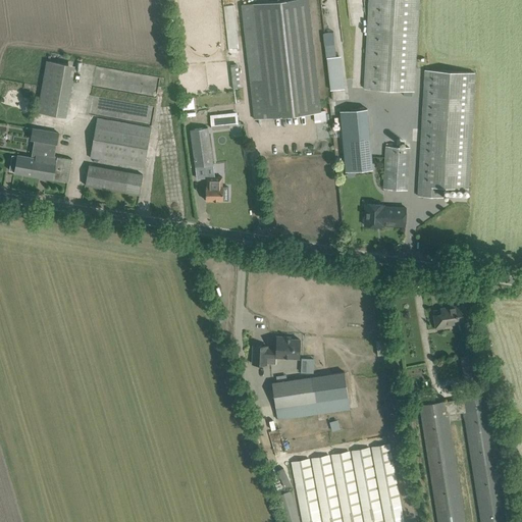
[(254,118),(321,111),(308,0),(274,0),(254,2),(262,79),(250,81),(254,118)]
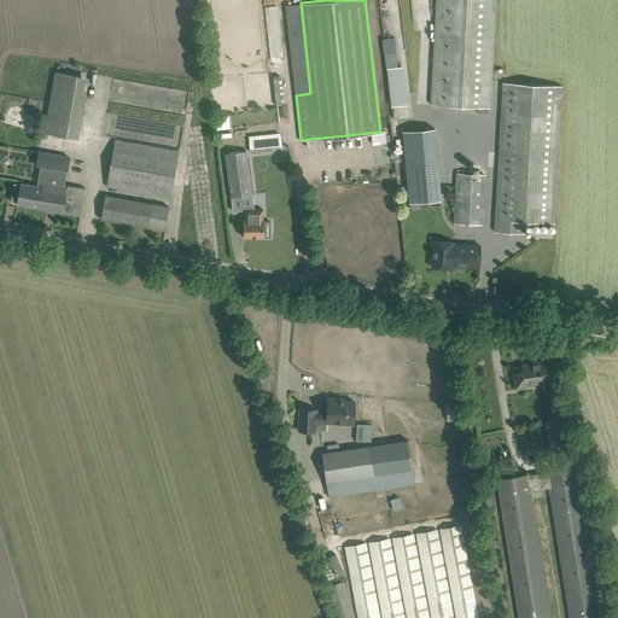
[(489,109),(495,0),(437,0),(432,105),(489,109)]
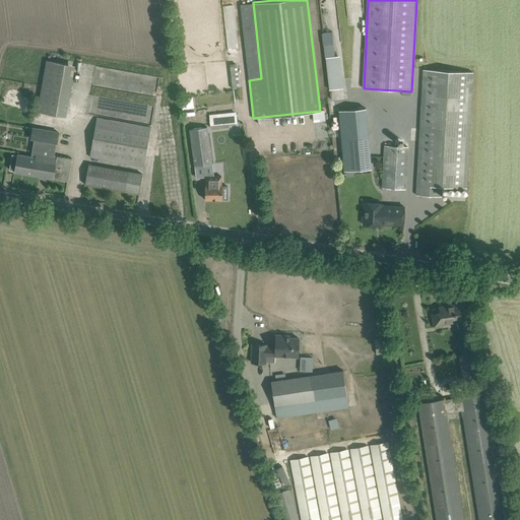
[(332,33),(323,34),(326,57),(335,56),(332,33)]
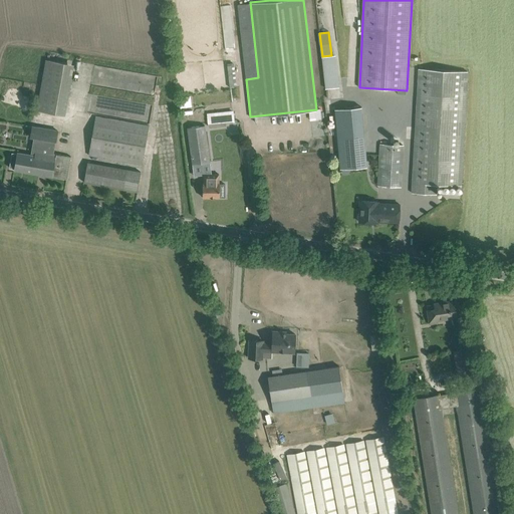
[(64,115),(74,64),(46,59),(37,110),(64,115)]
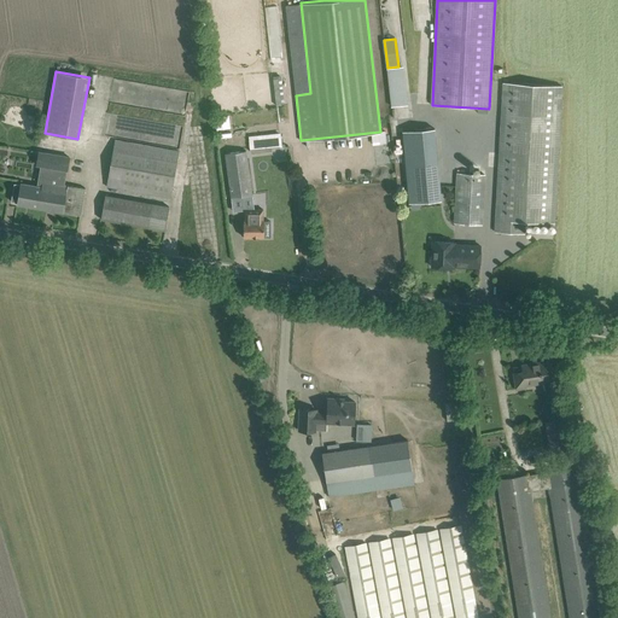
[(185,114),(188,89),(112,79),(110,99),(126,101),(127,95),(136,97),(135,101),(143,103),(143,108),(185,114)]
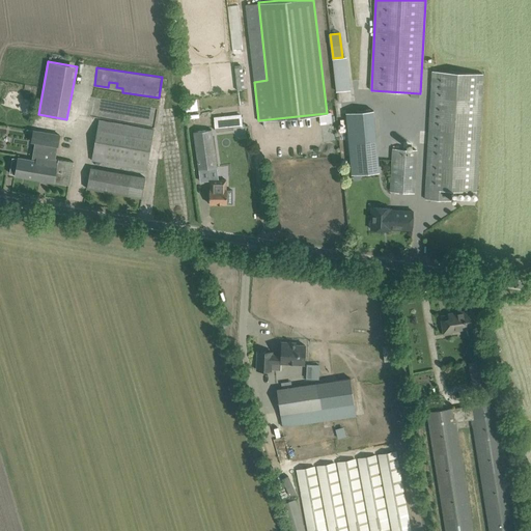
[(477,191),(483,74),(432,72),(425,199),(451,200),(451,190),(477,191)]
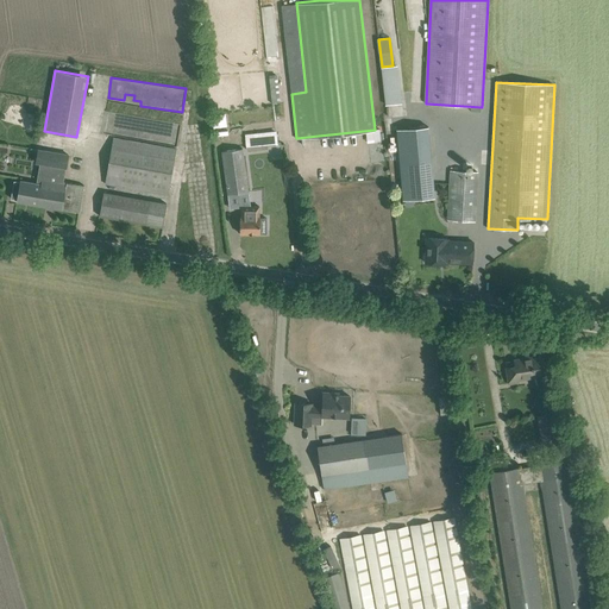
[(226,113),(212,113),(213,138),(227,138),(226,113)]
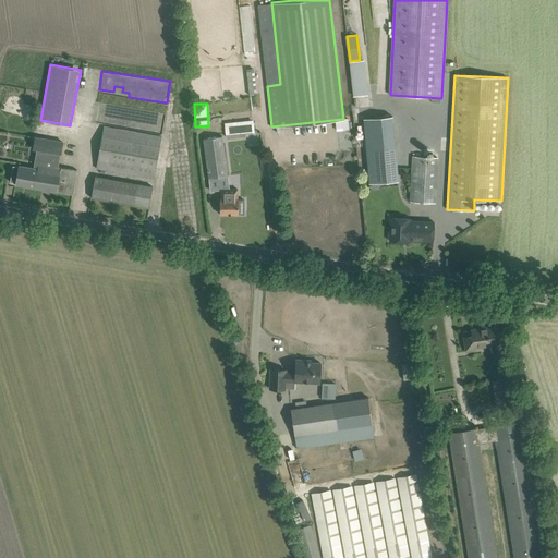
[(370,184),(399,182),(393,117),(363,119),(370,184)]
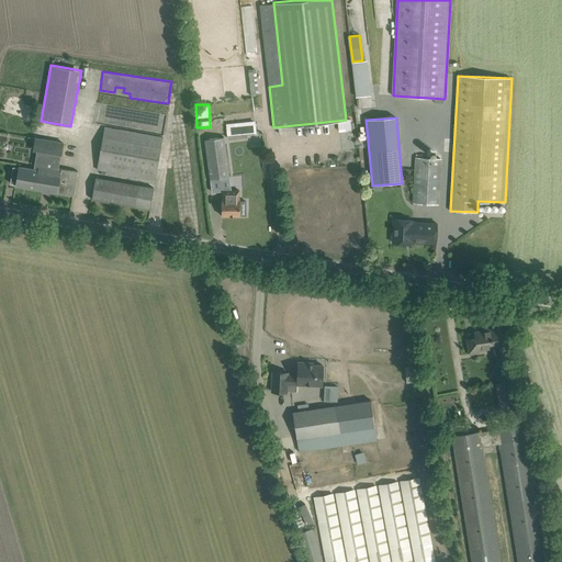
[(225,122),(226,135),(256,133),(255,121),(225,122)]
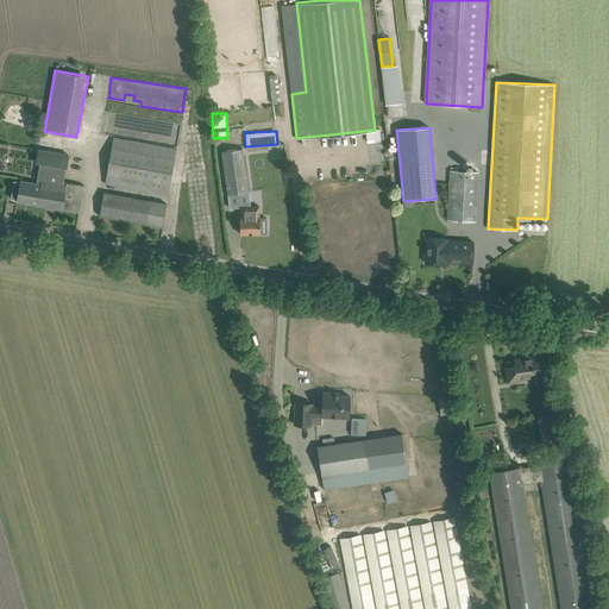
[(169,195),(176,149),(114,138),(106,184),(169,195)]
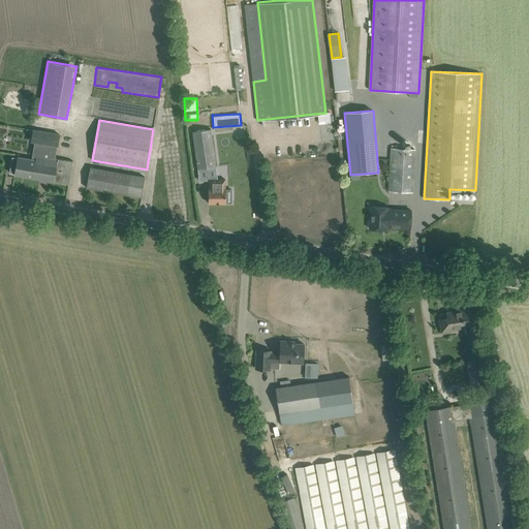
[(199,168),(214,167),(211,144),(209,129),(194,131),(196,145),(199,168)]
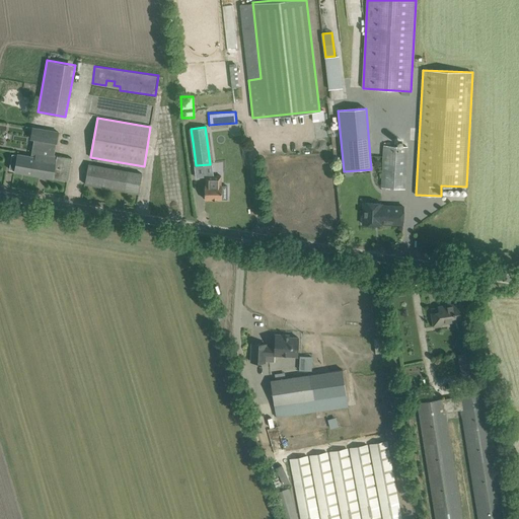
[(72,158),(54,155),(58,132),(44,130),(40,152),(36,152),(35,157),(17,154),(17,155),(12,154),(9,169),(14,169),(14,171),(68,180),(72,158)]
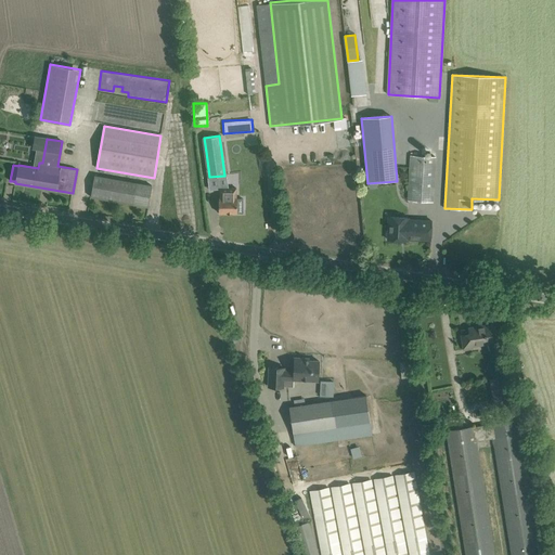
[(434,202),(436,157),(410,155),(409,192),(408,201),(434,202)]
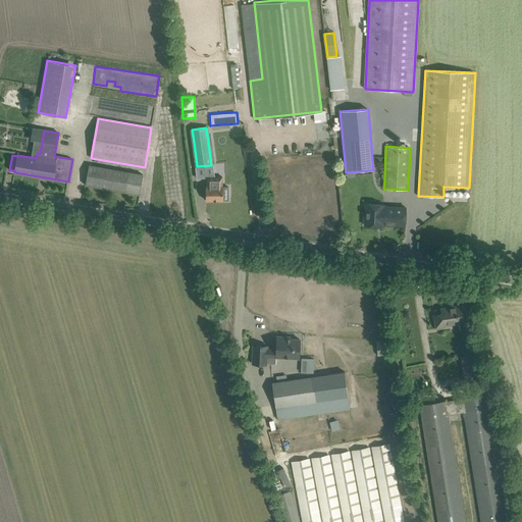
[(140,195),(143,174),(89,164),(86,185),(140,195)]
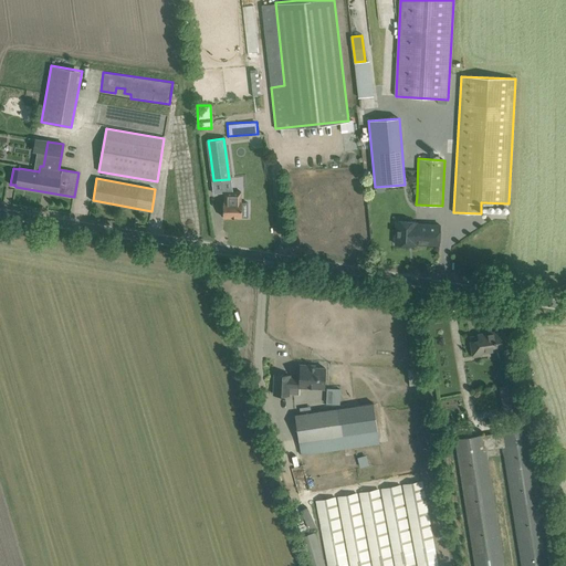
[(241,202),(241,197),(241,192),(224,192),(224,197),(224,206),(224,217),(241,217),(248,217),(248,202),(241,202)]
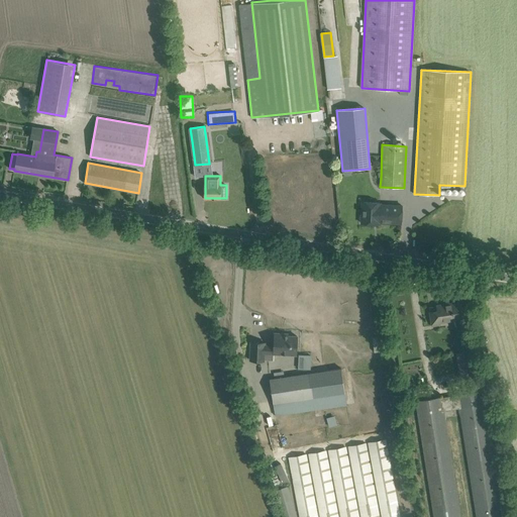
[(401,223),(402,205),(381,204),(381,203),(363,202),(362,214),(359,215),(359,219),(362,221),(362,223),(374,224),(374,223),(380,224),(380,222),(401,223)]
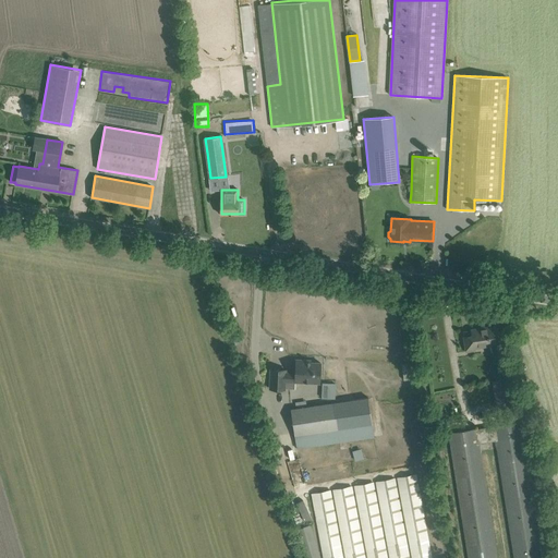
[(501,343),(499,325),(473,329),(474,335),(466,336),(465,330),(469,351),(477,350),(476,344),(492,342),(492,344),(501,343)]
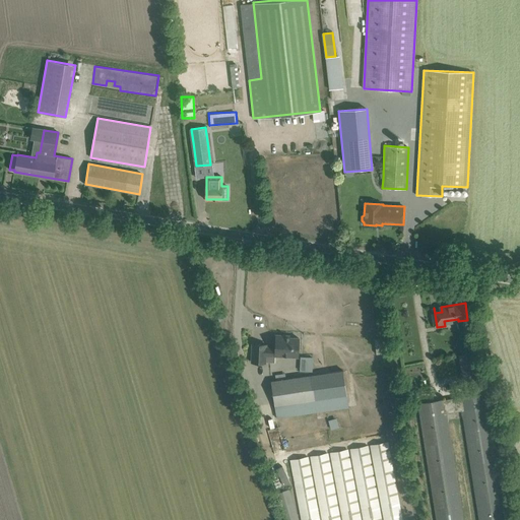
[(298,356),(299,338),(285,337),(285,335),(276,335),(275,348),(273,348),(273,347),(266,347),(266,344),(253,344),(252,362),(265,363),(266,354),(298,356)]
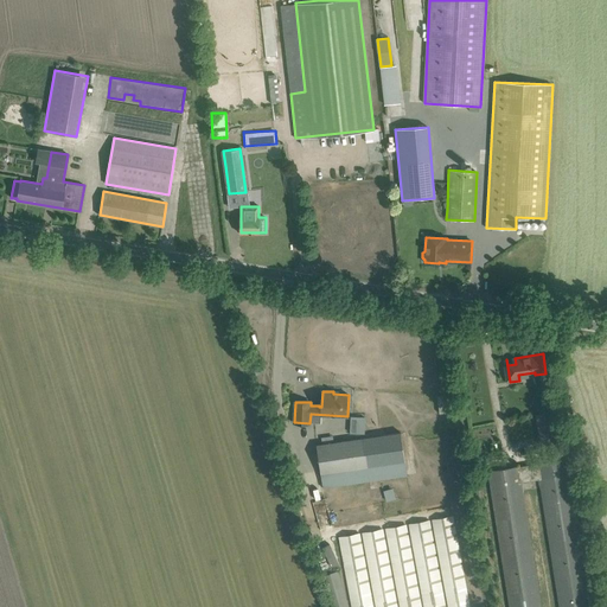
[(590,606),(561,410),(535,414),(540,447),(556,445),(558,460),(537,462),(537,464),(519,466),(489,471),(509,606),(541,606),(522,481),(541,479),(560,606),(590,606)]
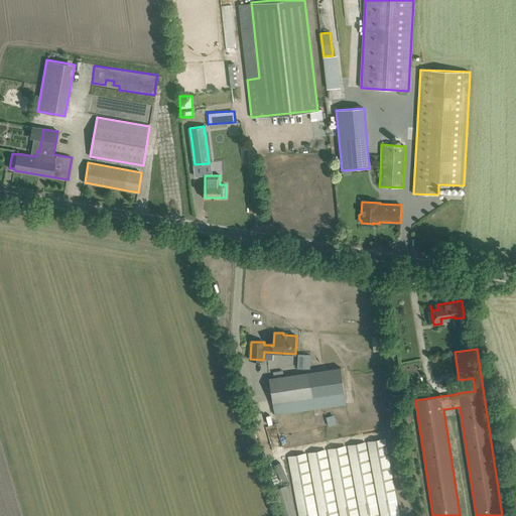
[(310,368),(310,354),(297,354),(296,368),(310,368)]
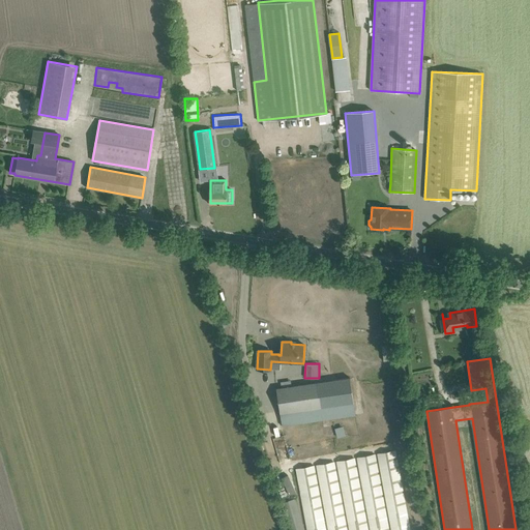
[(348,379),(317,383),(319,396),(320,401),(320,407),(337,405),(354,402),(350,378),(348,379)]
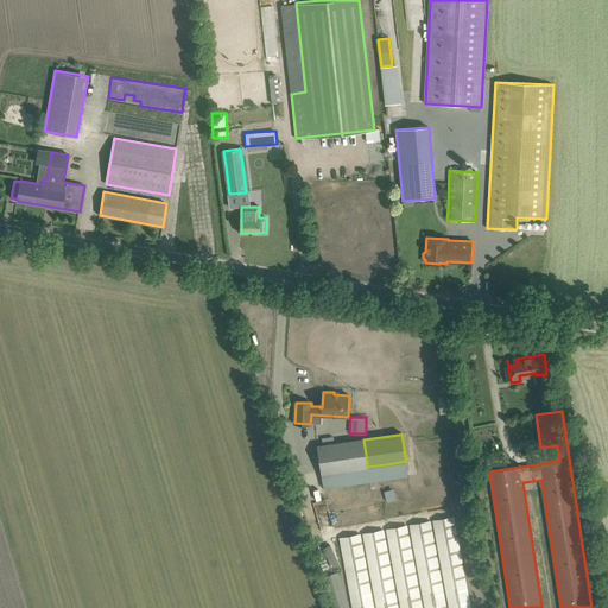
[(322,445),(317,445),(322,475),(323,488),(341,486),(369,482),(369,480),(369,477),(368,476),(367,467),(367,460),(366,455),(363,439),(334,443),(322,445)]
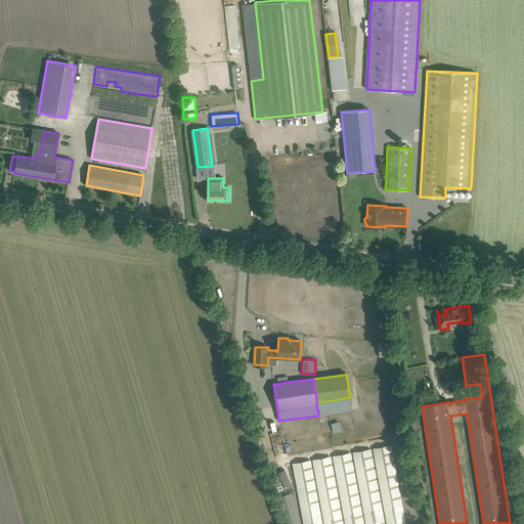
[(404,523),(390,445),(373,448),(387,523),(404,523)]
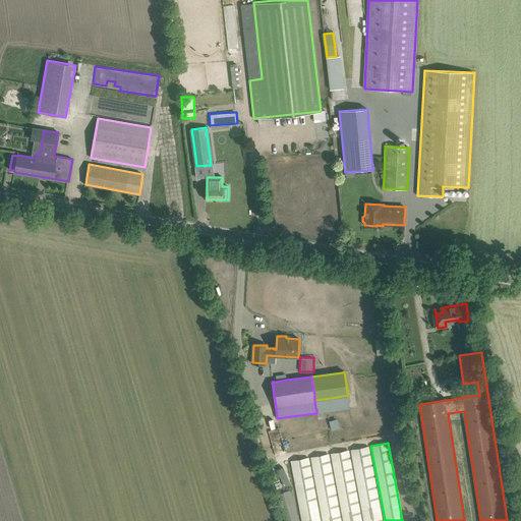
[(352,449),(364,520),(382,520),(368,446),(352,449)]
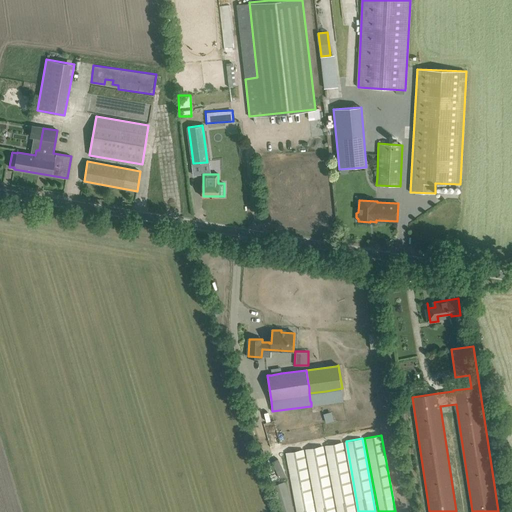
[(338,511),(354,511),(342,442),(326,445),(338,511)]
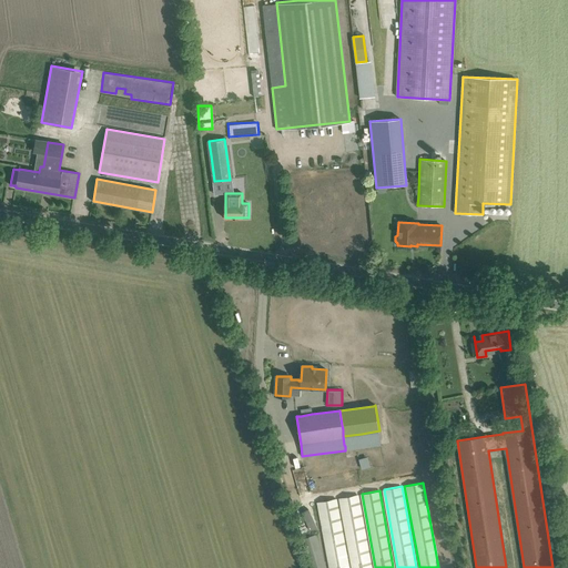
[(353,567),(371,567),(357,495),(340,498),(353,567)]
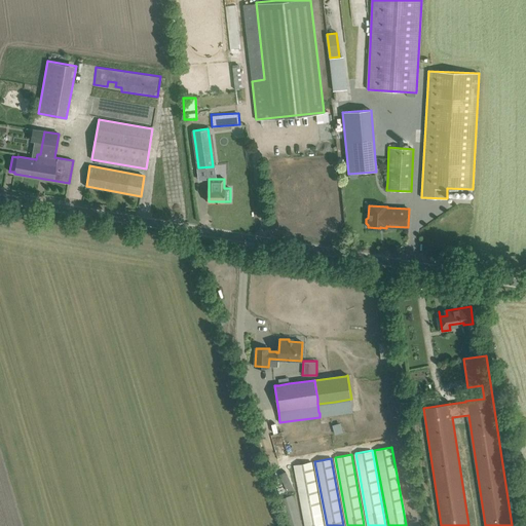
[(305,525),(323,525),(311,461),(295,464),(305,525)]
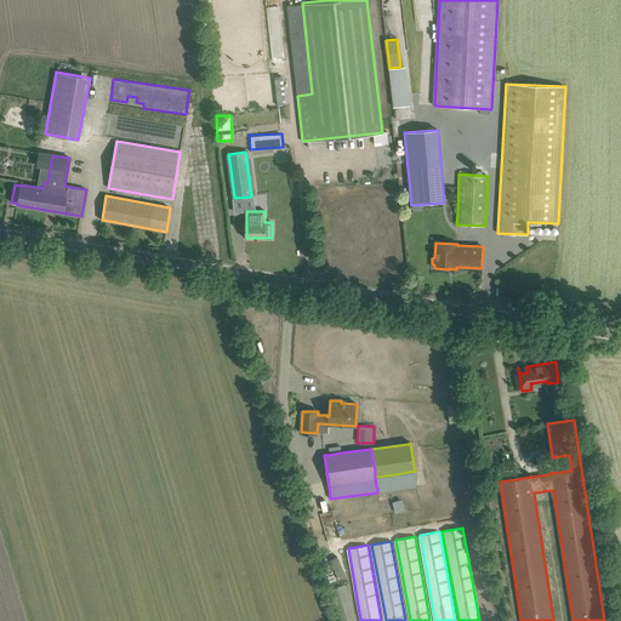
[(355,620),(345,585),(329,590),(339,620),(355,620)]
